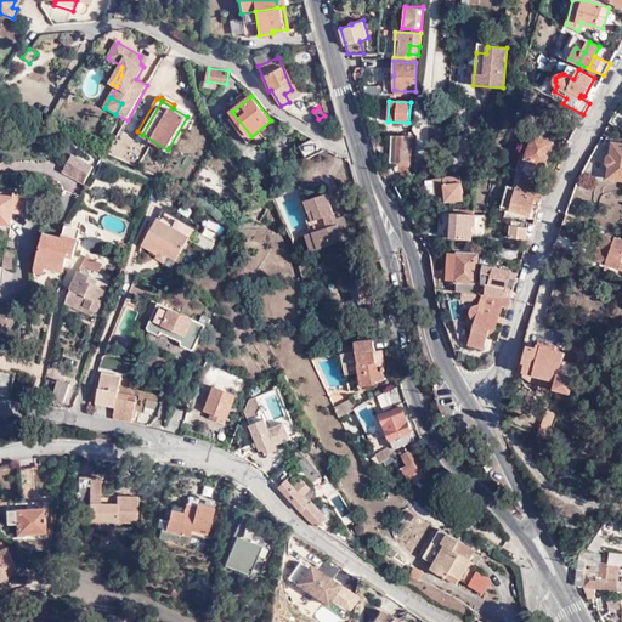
[(252,136),(232,112),(228,114),(248,139),(252,136)]
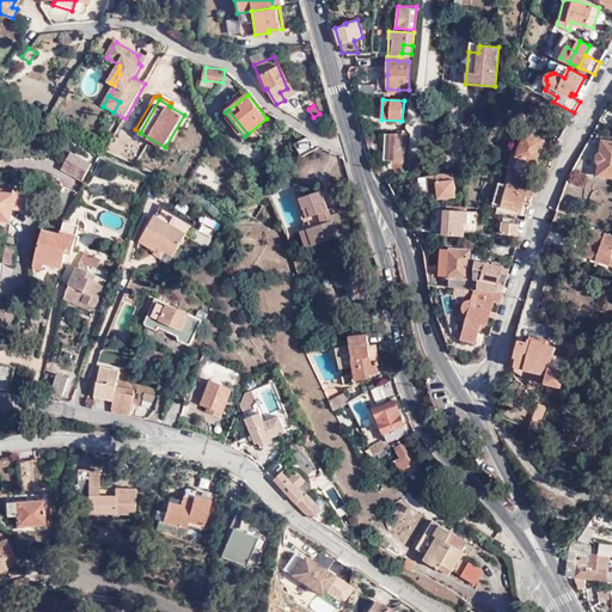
[(410,134),(408,134),(391,134),(390,160),(393,160),(393,176),(398,176),(398,175),(405,175),(410,134)]
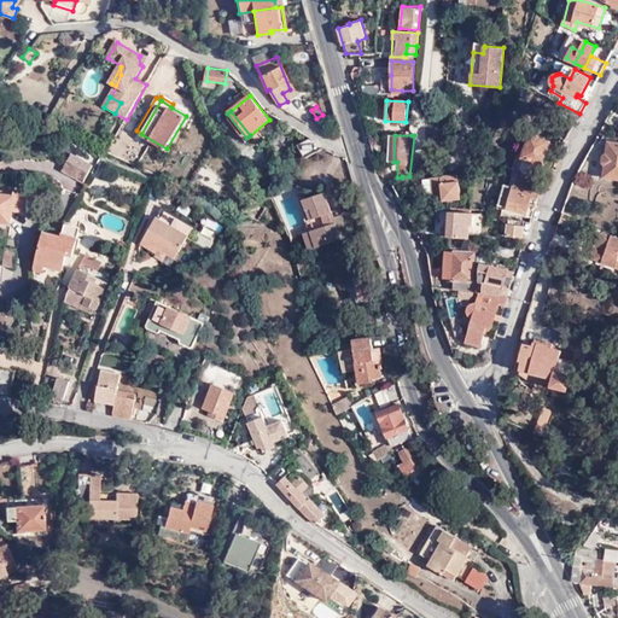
[(547,175),(552,165),(542,163),(549,141),(530,135),(524,156),(519,155),(514,169),(535,176),(536,172),(547,175)]
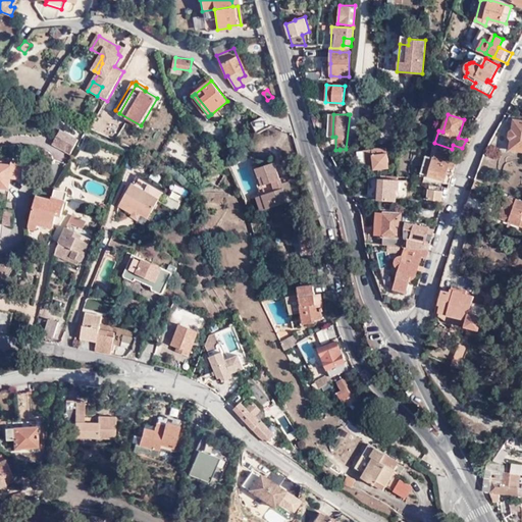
[(521,120),(515,120),(514,131),(511,132),(510,138),(513,142),(512,150),(521,151),(521,120)]
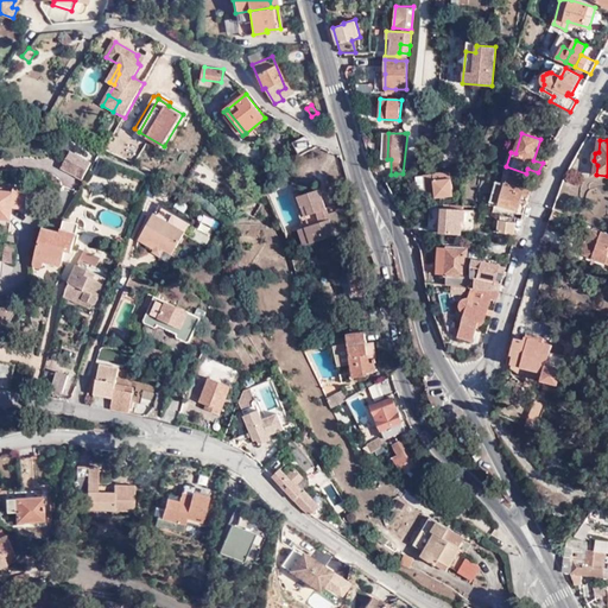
[(67,157),(70,149),(62,145),(58,153),(67,157)]
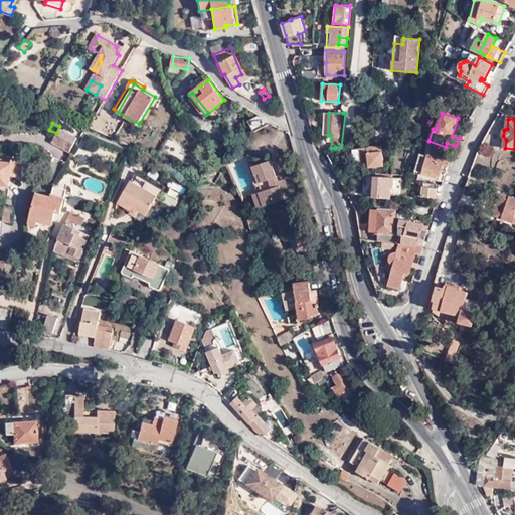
[(413,125),(407,123),(401,141),(407,143),(413,125)]
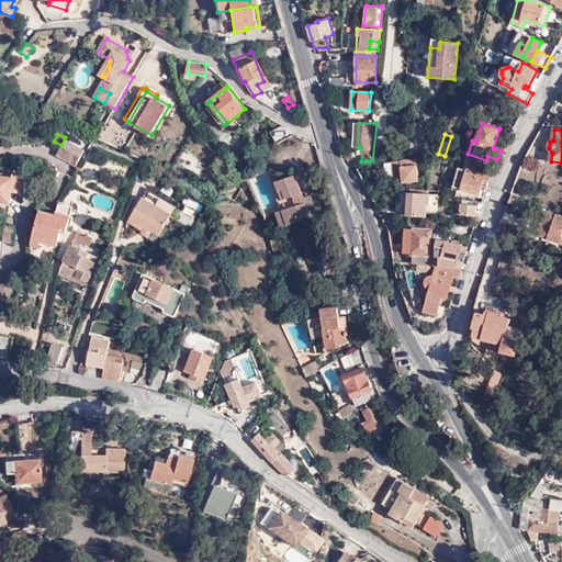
[(78,165),(86,150),(69,142),(62,156),(78,165)]
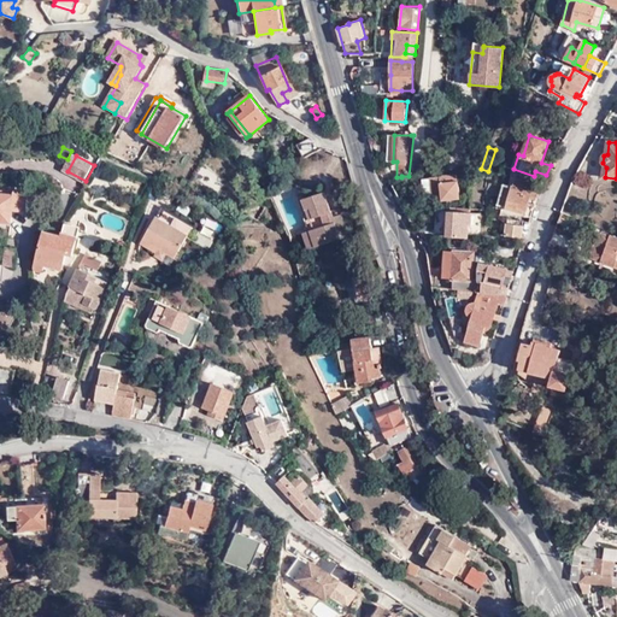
[(413,157),(412,175),(422,175),(423,157),(413,157)]
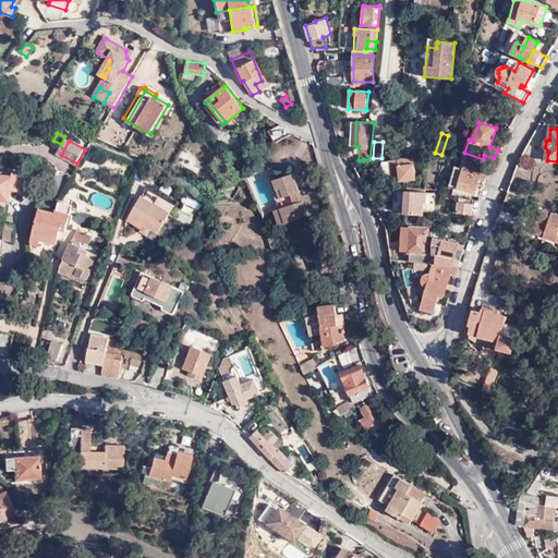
[(136,145),(132,154),(145,160),(148,150),(136,145)]
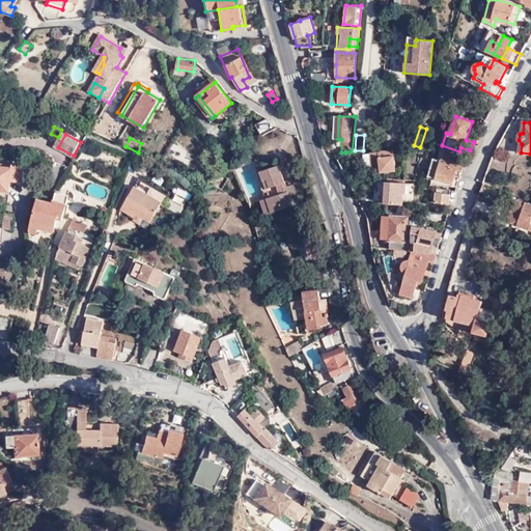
[(445,154),(439,152),(437,160),(434,159),(428,175),(432,176),(437,177),(441,160),(444,160),(445,154)]
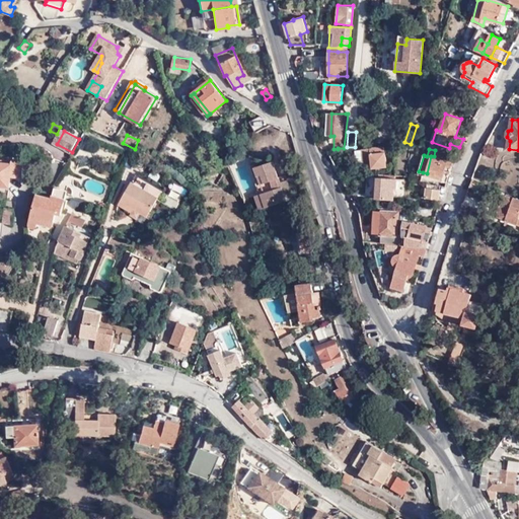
[(371,161),(371,169),(387,168),(386,152),(371,153),(371,150),(363,150),(364,162),(371,161)]
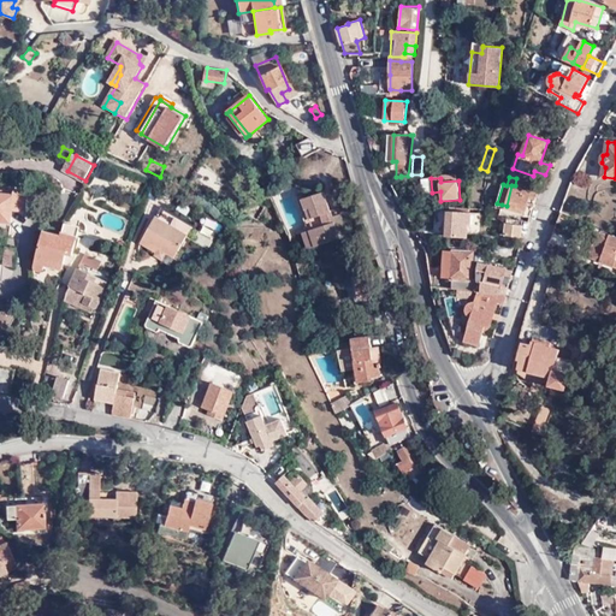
[(507,206),(502,205),(499,212),(499,215),(523,217),(529,195),(535,197),(539,190),(532,188),(533,183),(516,178),(515,185),(511,185),(507,206)]
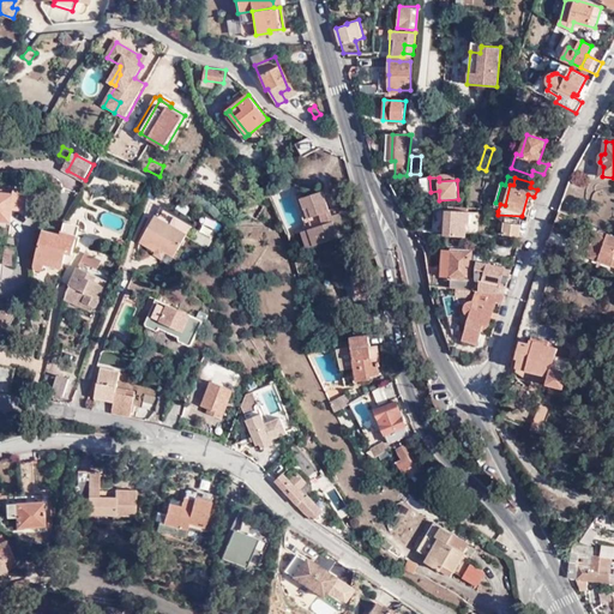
[(0,191),(0,220),(11,221),(13,210),(25,211),(26,190),(14,188),(14,193),(0,191)]
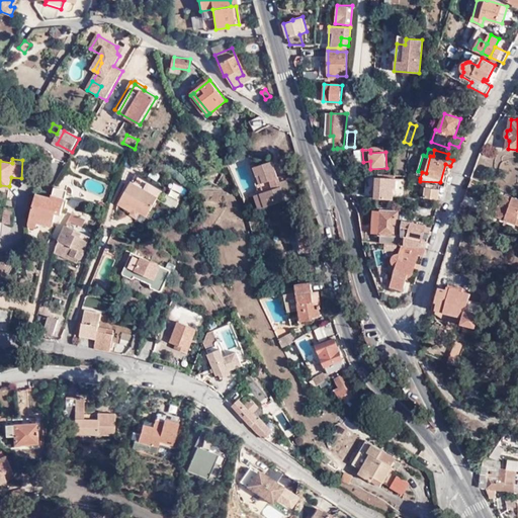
[(74,167),(77,162),(73,159),(69,165),(74,167)]
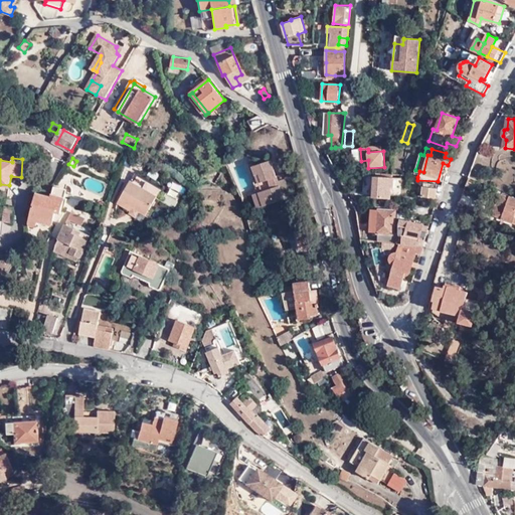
[(261,192),(265,205),(285,198),(283,193),(290,191),(286,178),(279,180),(272,159),(250,166),(258,189),(253,190),(254,193),(261,192)]
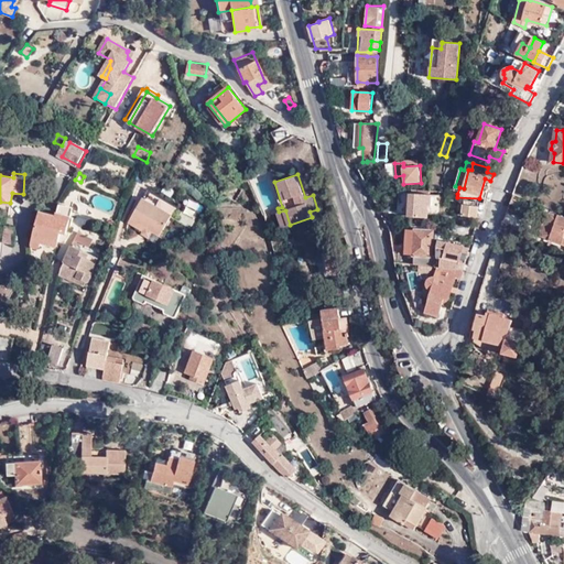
[(514,194),(525,198),(533,180),(521,175),(514,194)]
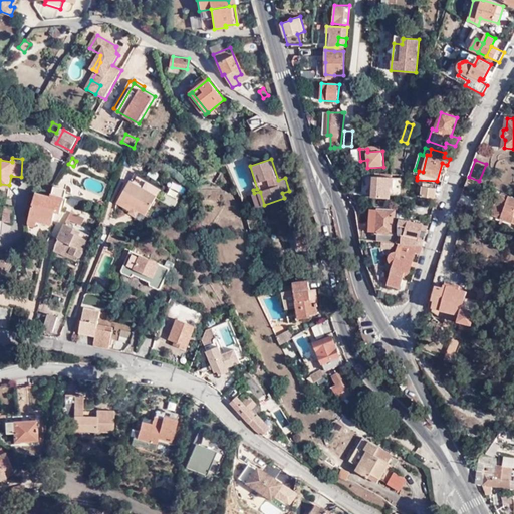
[(214,185),(221,173),(210,166),(203,177),(214,185)]
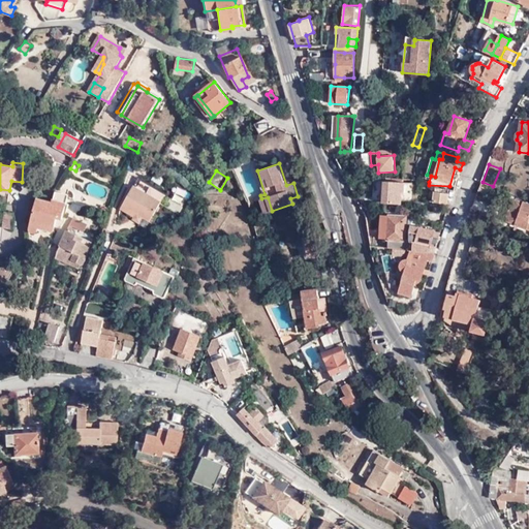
[(134,185),(123,206),(144,218),(150,222),(166,195),(143,180),(138,187),(134,185)]
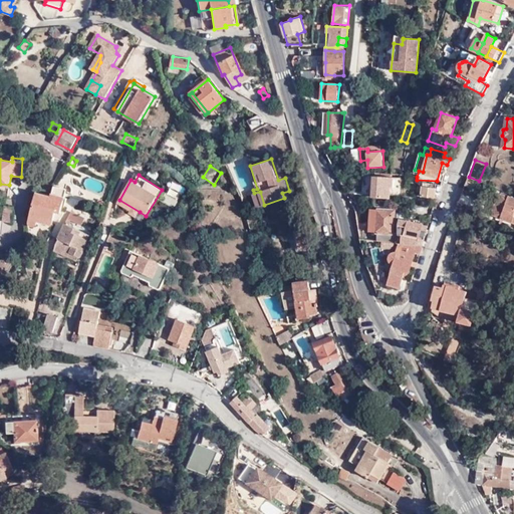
[(394,175),(391,176),(386,175),(386,177),(373,177),(371,197),(390,198),(391,187),(394,187),(394,175)]
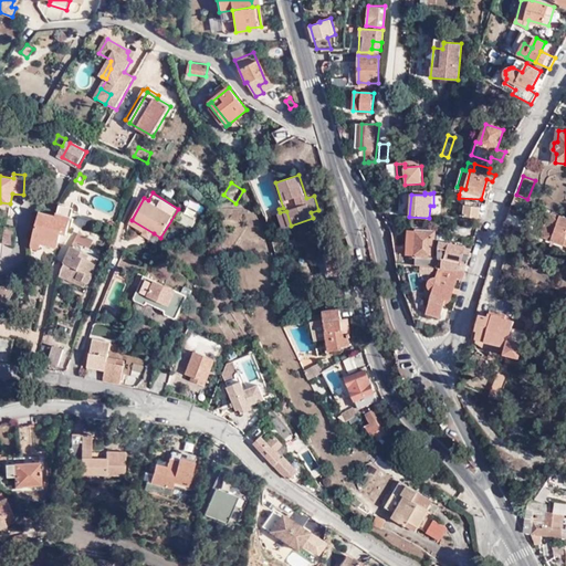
[(464,202),(462,217),(478,219),(479,205),(464,202)]
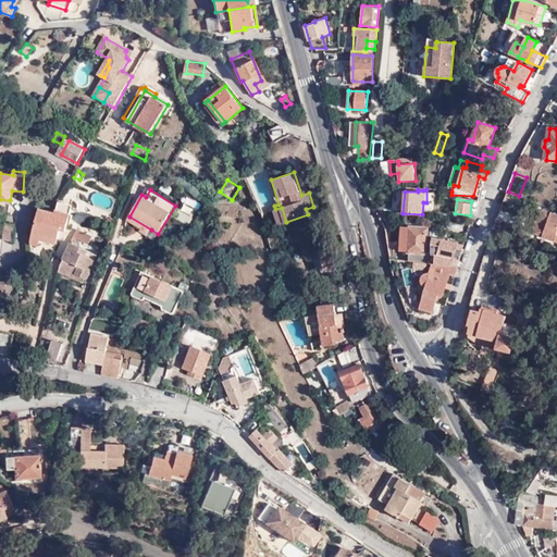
[(40,209),(31,244),(39,246),(41,239),(42,235),(58,239),(60,231),(65,233),(73,206),(59,201),(56,213),(40,209)]
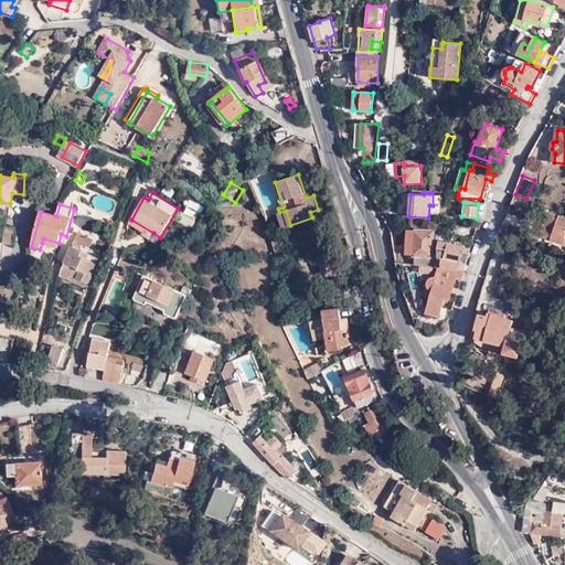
[(285,226),(290,225),(286,211),(279,212),(285,226)]
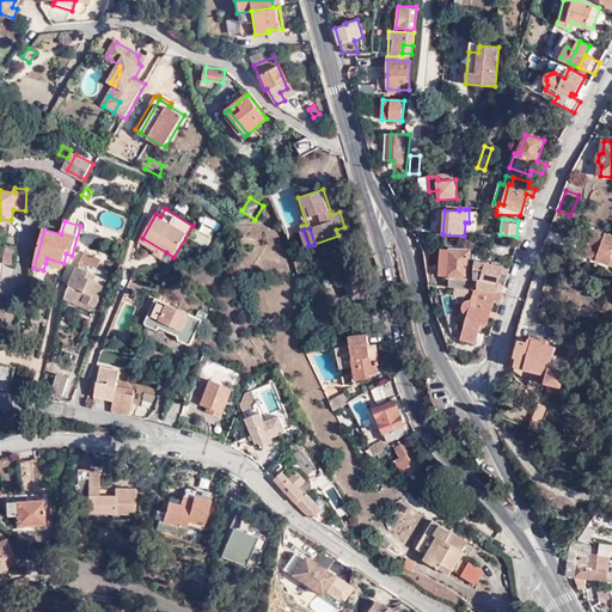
[(206,248),(210,239),(195,230),(190,238),(206,248)]
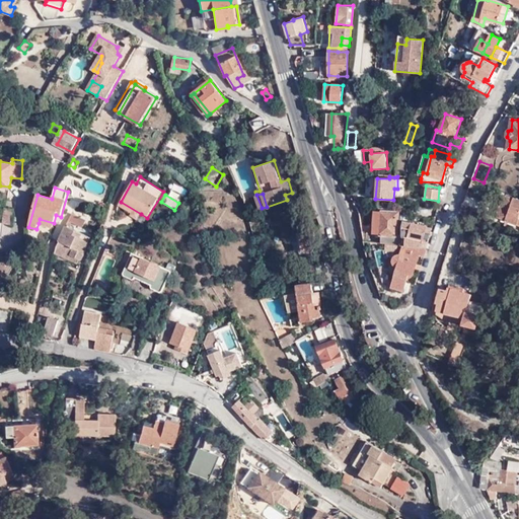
[(516,224),(518,216),(518,200),(515,199),(505,196),(497,217),(516,224)]
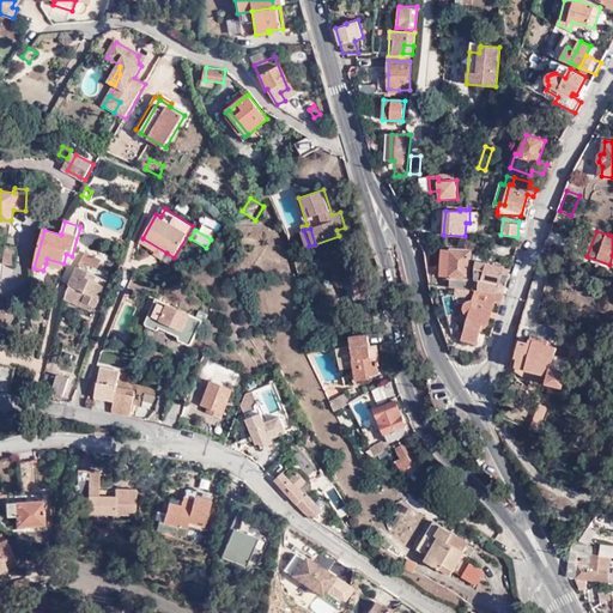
[(552,232),(548,242),(559,246),(563,237),(552,232)]
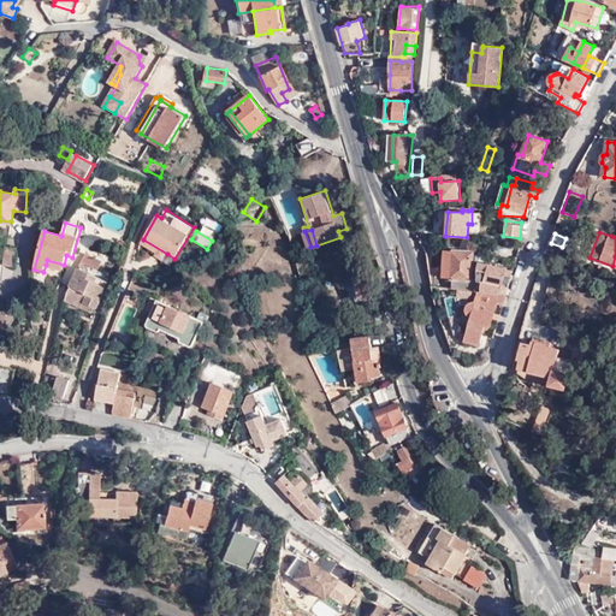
[(566,238),(562,247),(578,254),(581,244),(566,238)]
